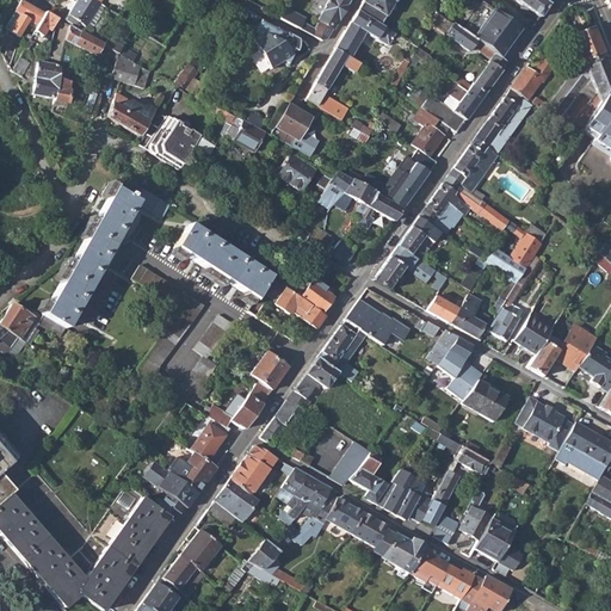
[(84,29),(99,5),(98,5),(91,0),(69,0),(71,0),(75,2),(71,11),(65,19),(78,28),(79,24),(84,29)]
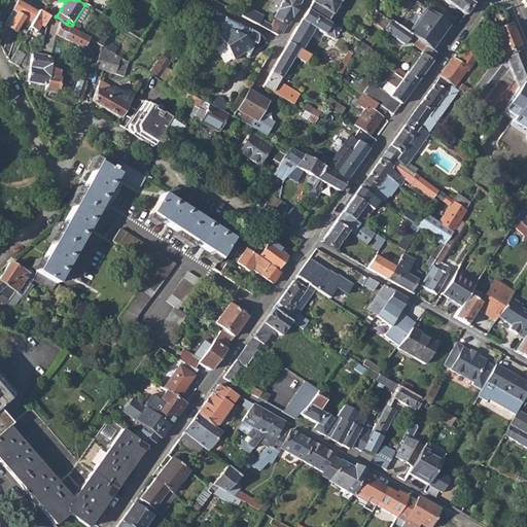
[(98,12),(115,23),(117,20),(109,13),(115,6),(106,0),(98,12)]
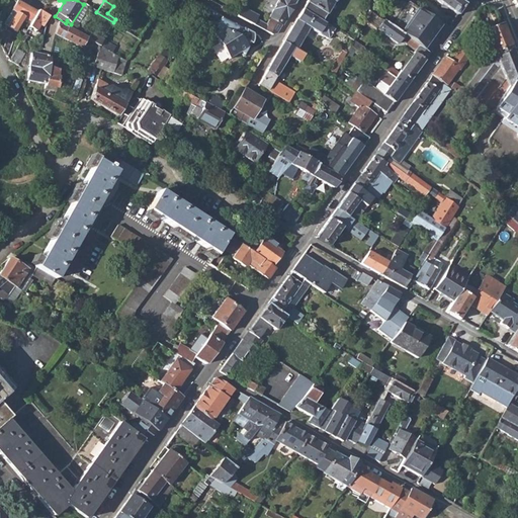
[(276,34),(296,0),(279,0),(269,17),(270,18),(266,25),(256,20),(258,16),(243,7),(238,17),(273,35),(276,34)]
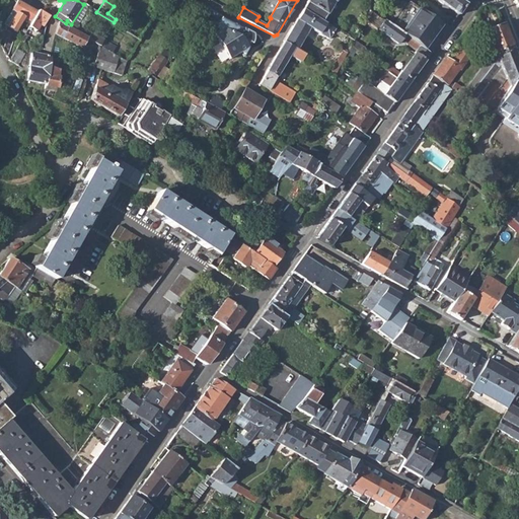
[(309,0),(303,11),(323,22),(329,11),(336,0),(309,0)]
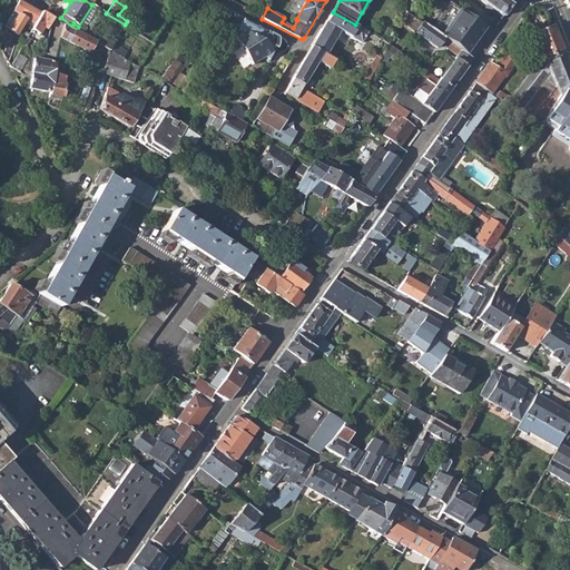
[(376,1),(374,0),(369,0),(362,12),(367,16),(376,1)]
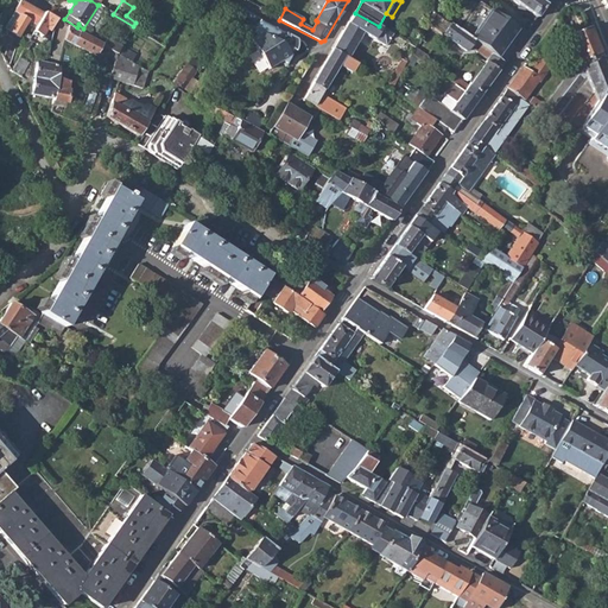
[(530,13),(537,18),(546,5),(539,0),(512,0),(521,6),(519,11),(525,16),(530,13)]
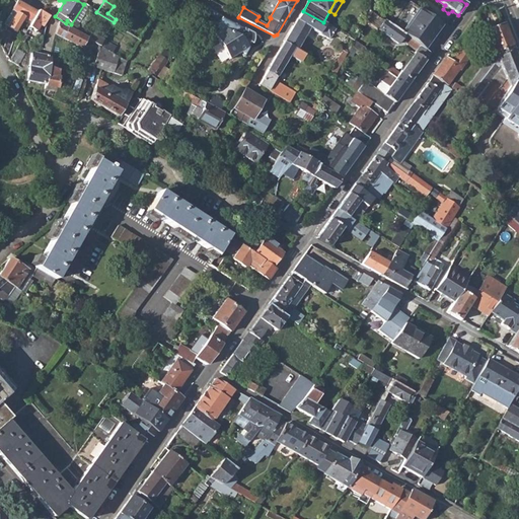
[(17,1),(12,11),(15,13),(7,27),(15,31),(21,20),(23,17),(31,21),(36,11),(17,1)]
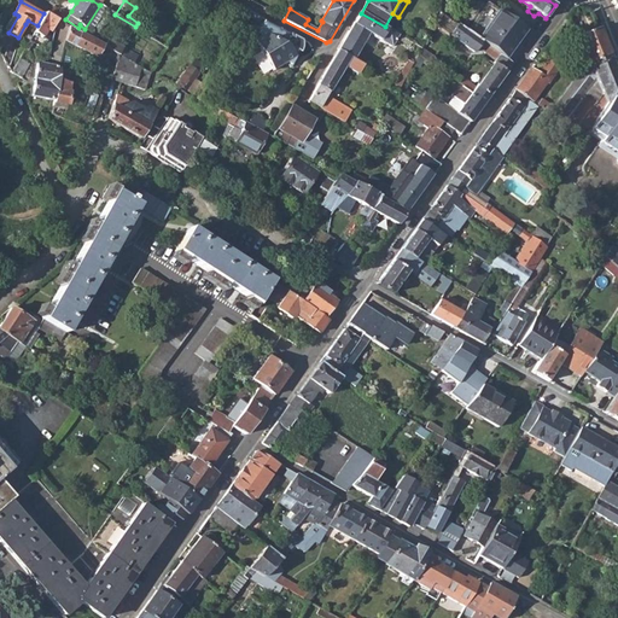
[(468,31),(506,60),(528,29),(489,1),(468,31)]
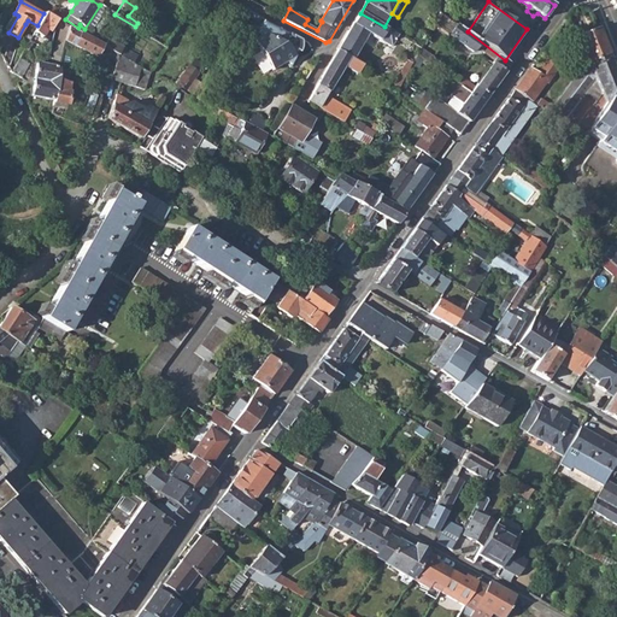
[(63,18),(53,12),(50,17),(58,21),(60,23),(63,18)]
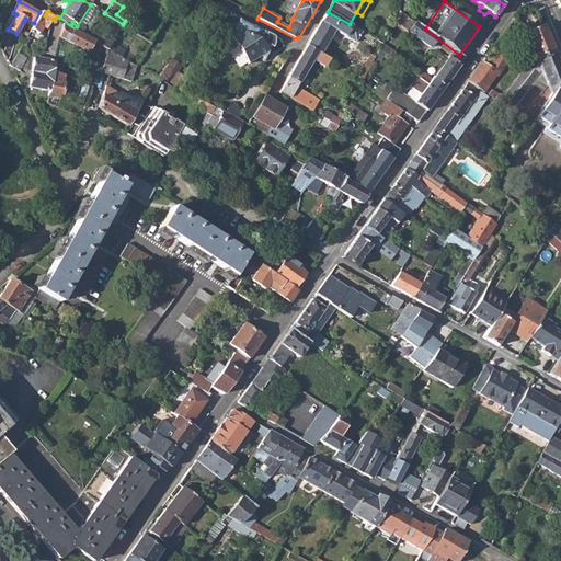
[(398,16),(404,21),(408,16),(401,11),(398,16)]
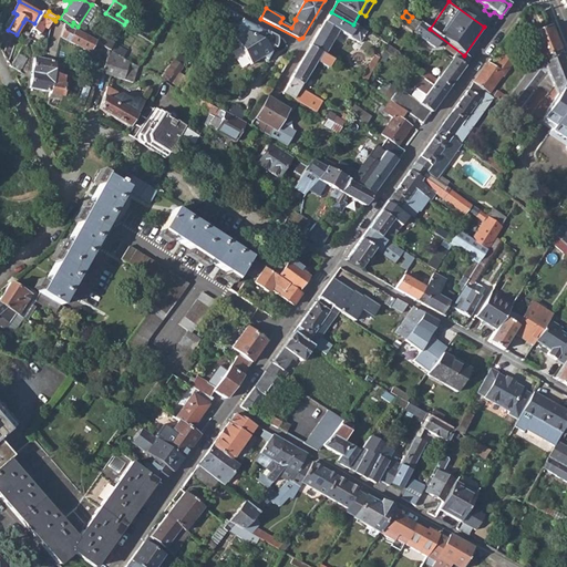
[(4,28),(8,30),(17,14),(13,12),(4,28)]
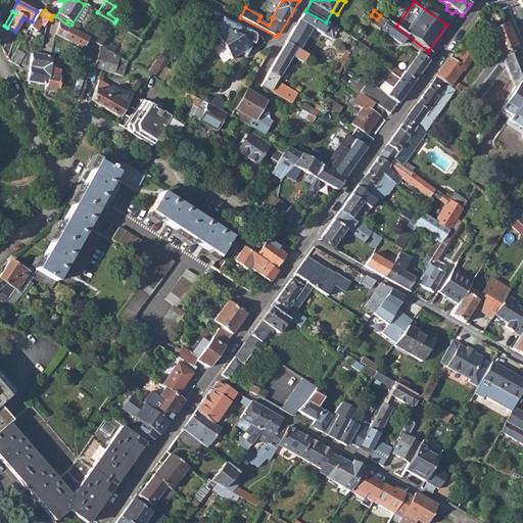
[(40,25),(43,26),(45,21),(50,25),(51,19),(49,17),(42,14),(37,11),(32,21),(30,25),(28,28),(35,32),(40,25)]
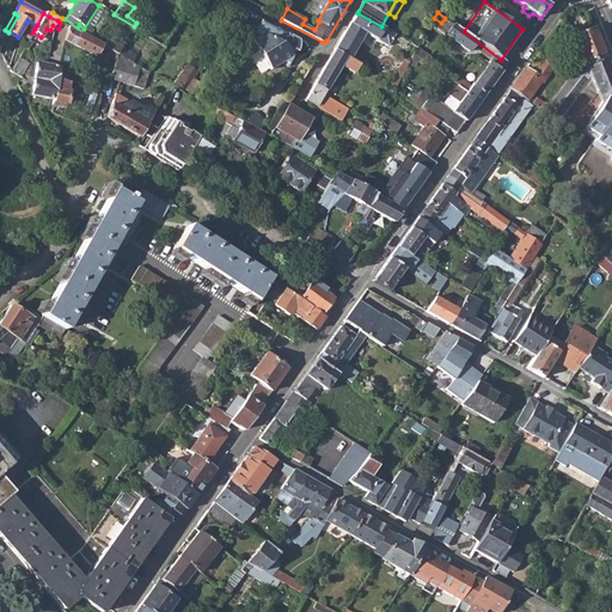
[(335,51),(349,60),(360,41),(357,38),(361,31),(389,47),(396,35),(381,26),(357,13),(335,51)]
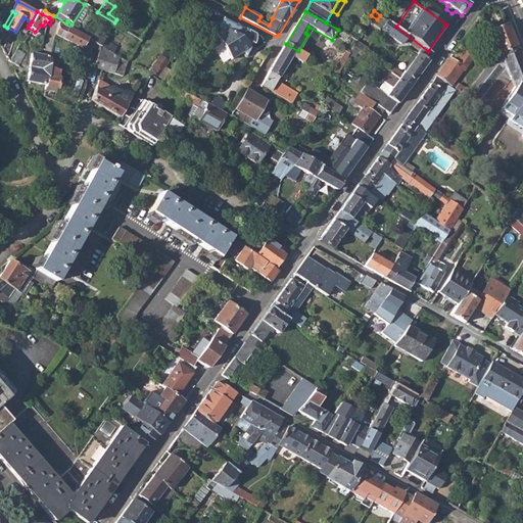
[(383,31),(401,43),(405,39),(420,49),(418,53),(429,61),(434,55),(428,51),(396,27),(380,15),(377,19),(386,27),(383,31)]
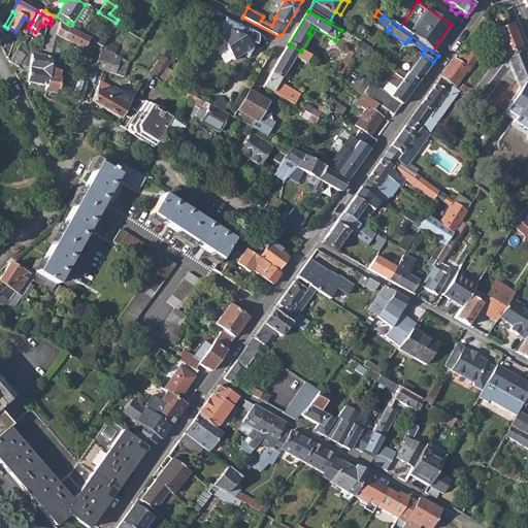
[(220,40),(233,61),(241,55),(248,59),(253,51),(251,48),(253,44),(256,45),(257,33),(226,17),(220,27),(216,27),(211,29),(208,33),(208,36),(210,39),(212,41),(217,42),(220,40)]
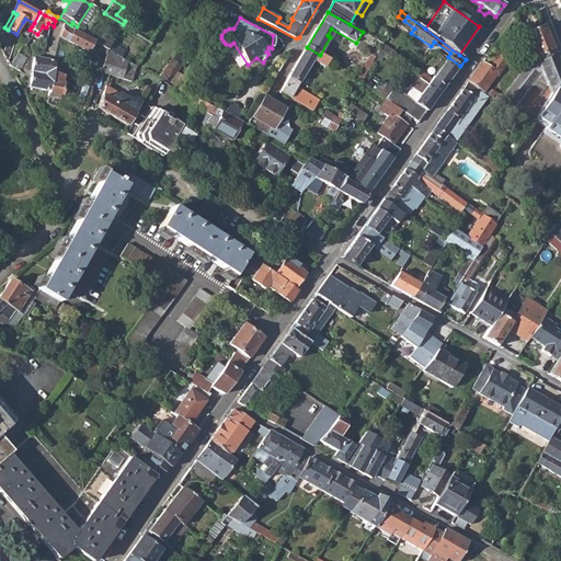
[(202,26),(210,32),(215,25),(206,20),(202,26)]
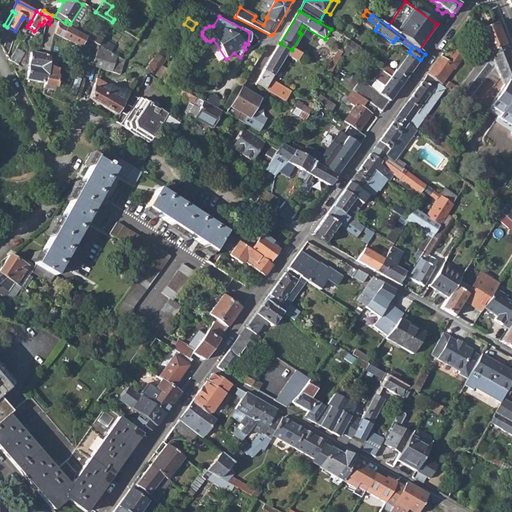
[(43,47),(44,55),(50,56),(54,33),(57,22),(50,19),(49,24),(43,47)]
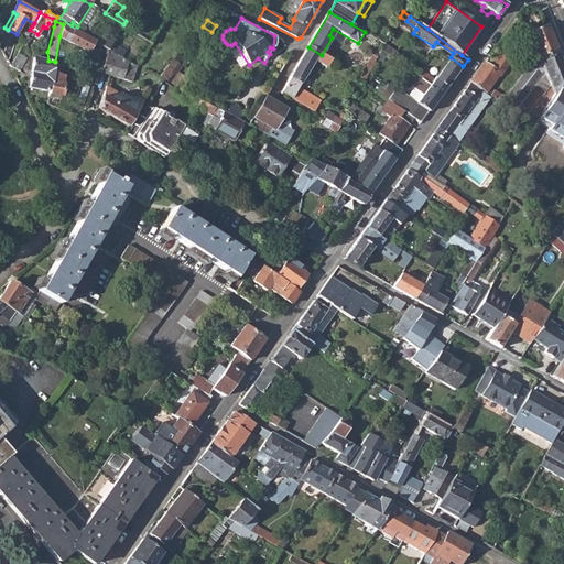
[(531,45),(537,58),(555,49),(545,23),(535,28),(538,38),(534,39),(537,43),(531,45)]
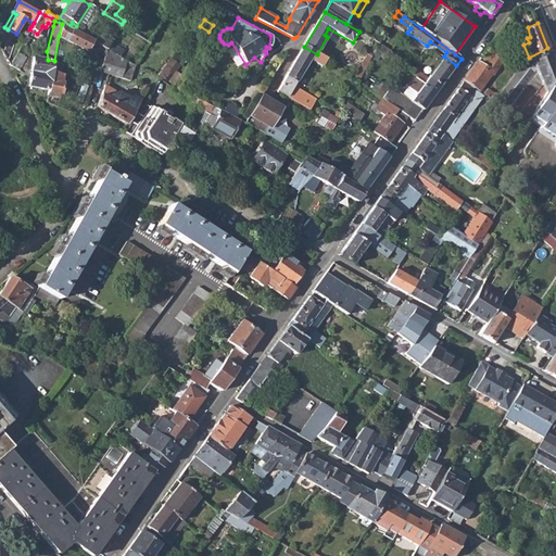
[(62,24),(59,36),(97,55),(99,46),(77,33),(62,24)]
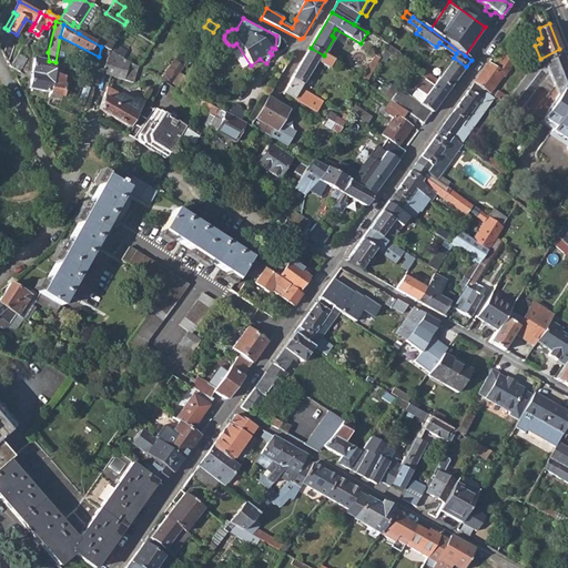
[(109,50),(123,59),(128,52),(82,29),(79,33),(101,47),(109,50)]
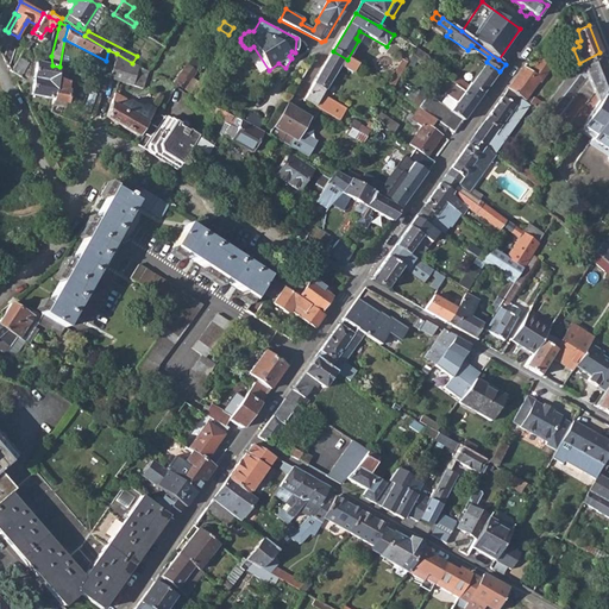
[(4,57),(10,68),(16,49),(8,44),(4,57)]
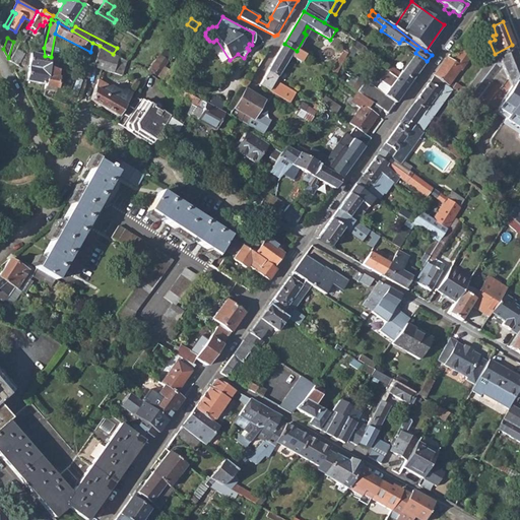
[(405,46),(415,53),(417,49),(402,39),(399,43),(396,48),(405,46)]
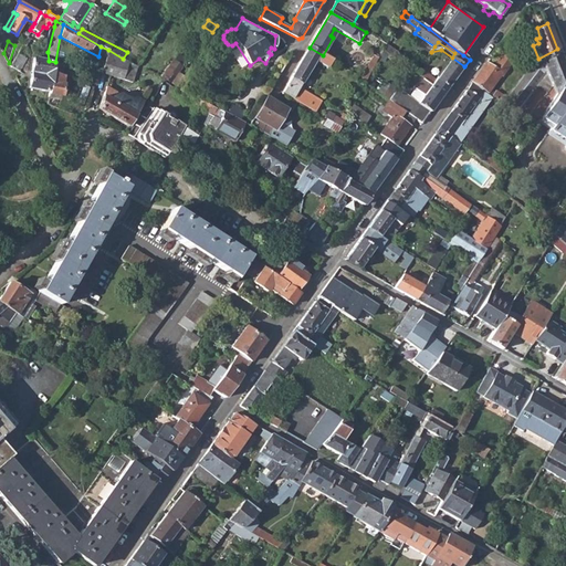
[(108,50),(101,46),(98,56),(94,71),(102,74),(104,66),(108,50)]
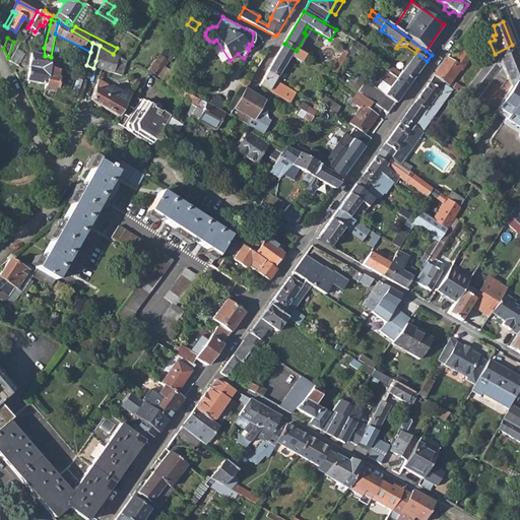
[(260,85),(282,99),(289,103),(295,93),(274,81),(289,57),(300,63),(305,55),(297,51),(284,44),(260,85)]
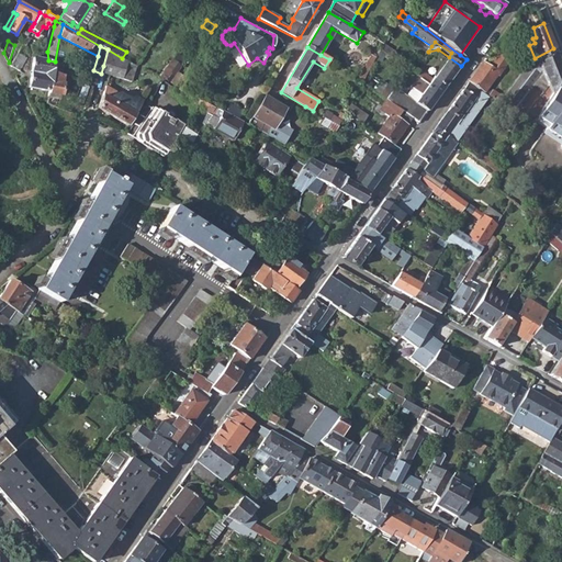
[(561,68),(553,48),(535,58),(537,59),(551,94),(558,85),(561,78),(561,68)]
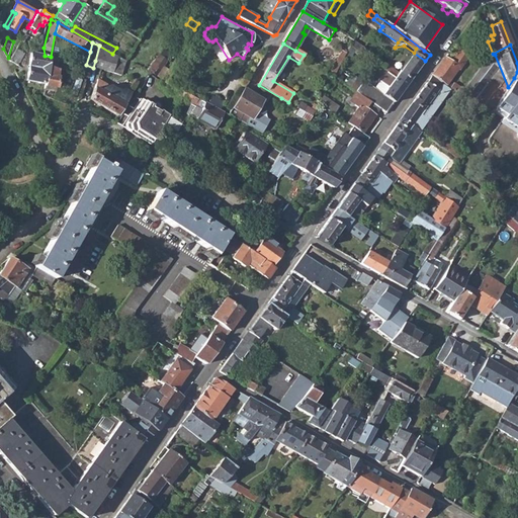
[(95,61),(120,75),(127,62),(112,54),(99,46),(95,61)]
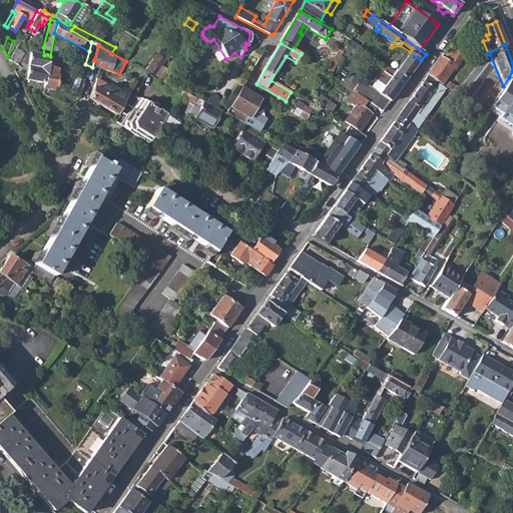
[(341,57),(346,60),(351,53),(356,56),(358,53),(348,45),(341,57)]
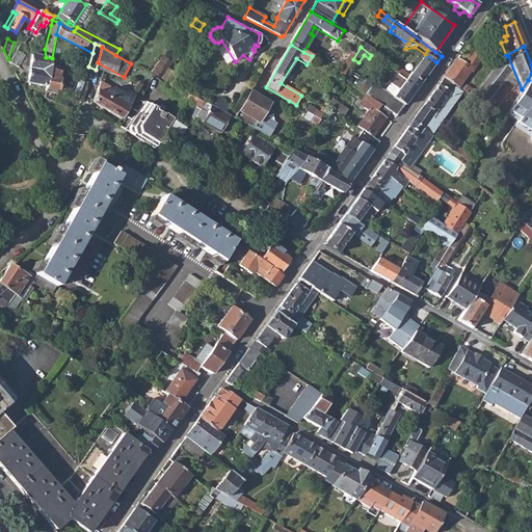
[(444,77),(458,87),(470,70),(473,72),(485,54),(475,48),(463,63),(457,59),(444,77)]
